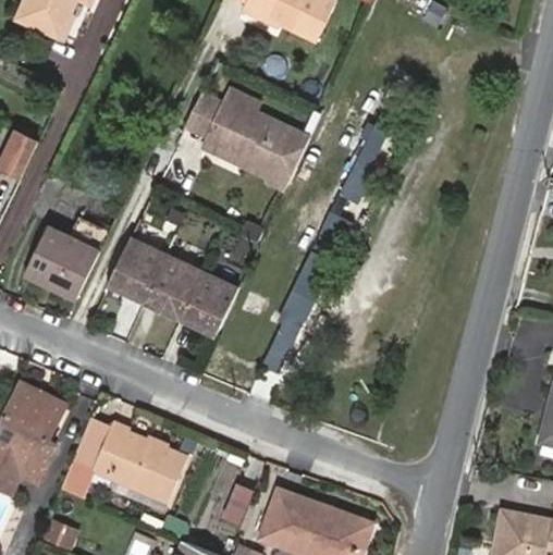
[(32,0),(26,12),(63,31),(78,0),(32,0)]
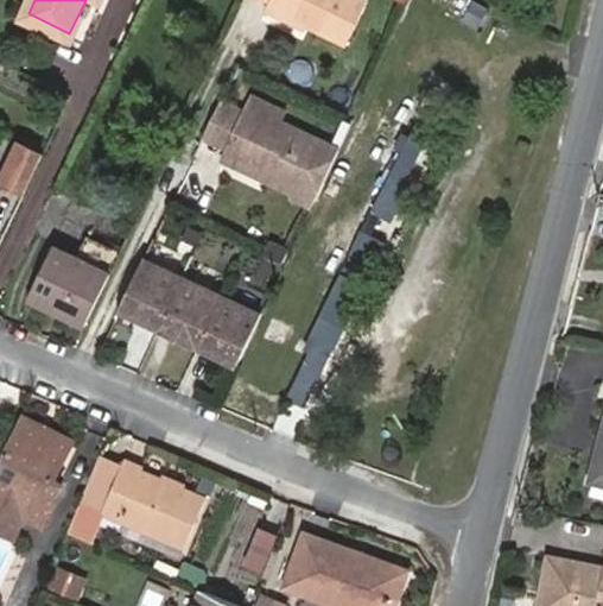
[(256,0),(264,4),(260,11),(304,32),(340,50),(363,0),(256,0)]
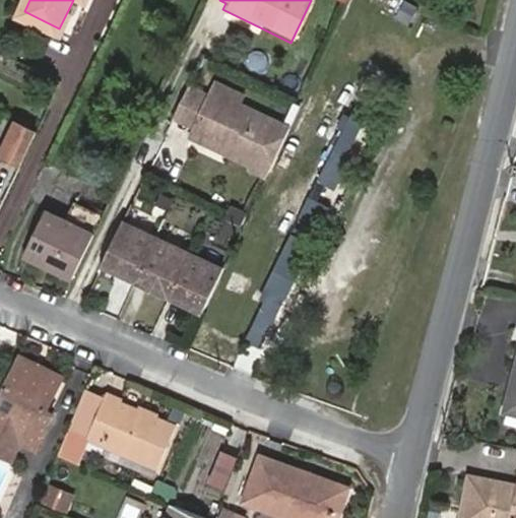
[(390,19),(404,25),(412,8),(399,1),(390,19)]
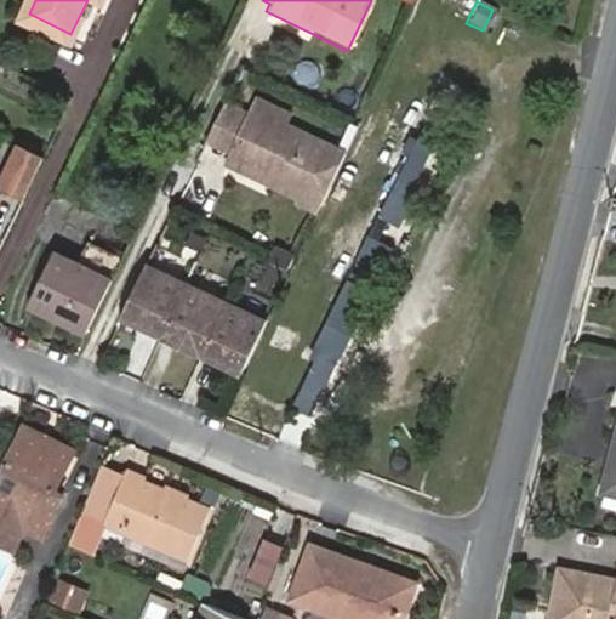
[(307,40),(311,33),(266,11),(262,18),(307,40)]
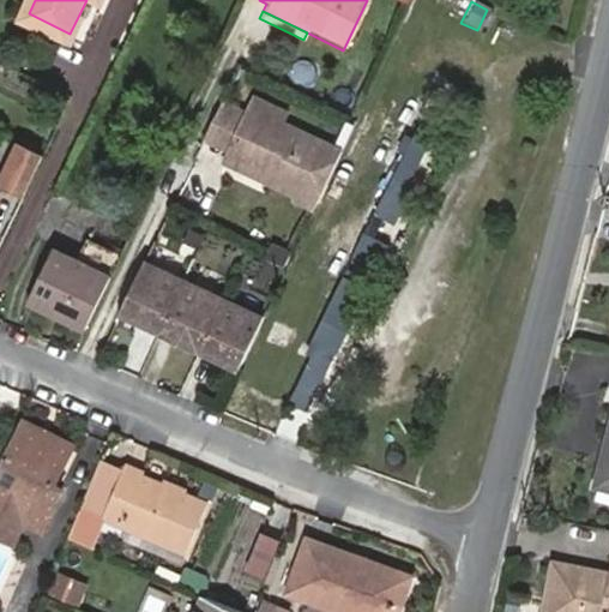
[(291,198),(315,209),(343,150),(287,123),(283,126),(247,108),(227,150),(253,163),(255,159),(272,167),(266,179),(294,192),(291,198)]
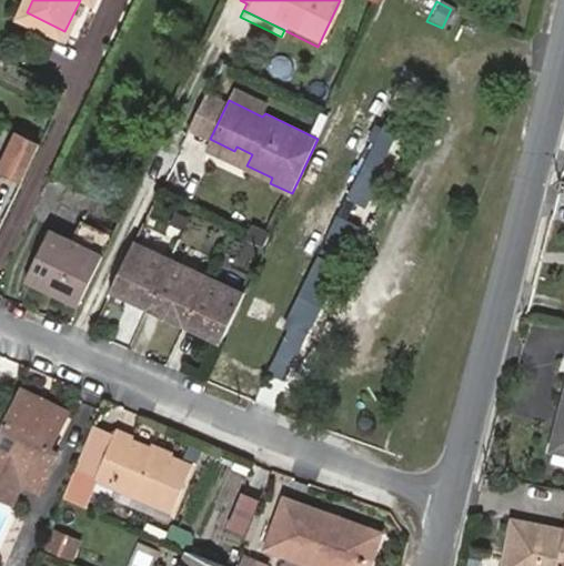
[(0,173),(14,180),(31,144),(9,134),(0,153),(0,173)]
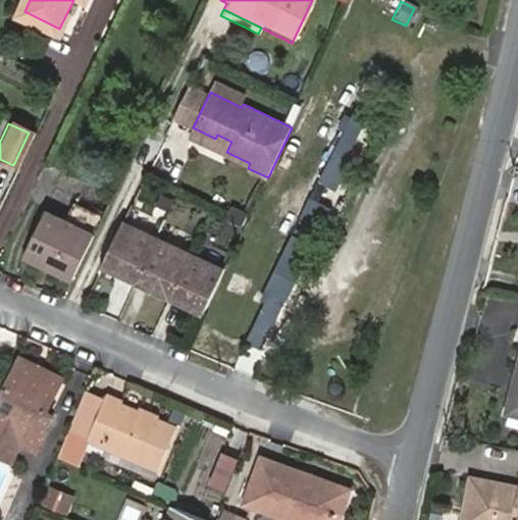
[(94,245),(104,222),(83,212),(72,235),(94,245)]
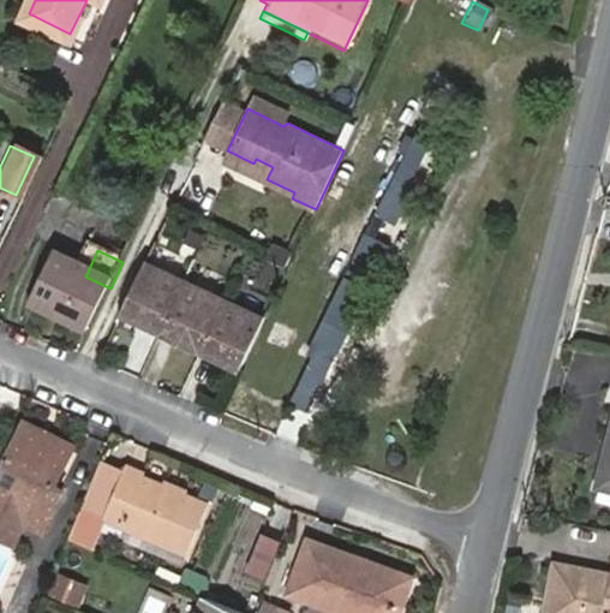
[(87,339),(111,289),(85,277),(45,257),(21,307),(87,339)]
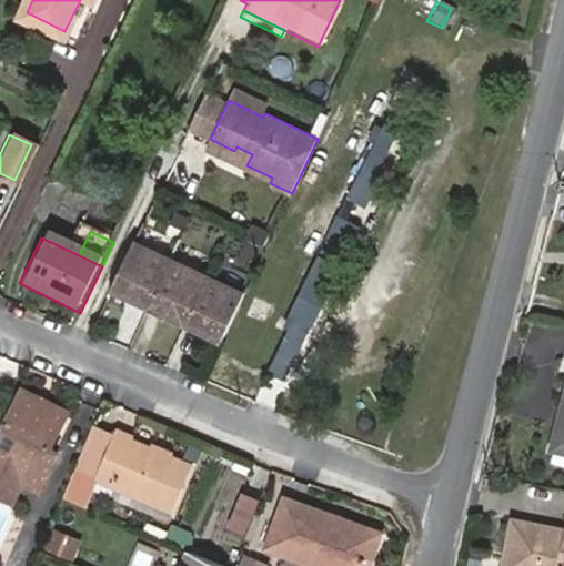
[(245,294),(133,241),(110,289),(222,342),(245,294)]
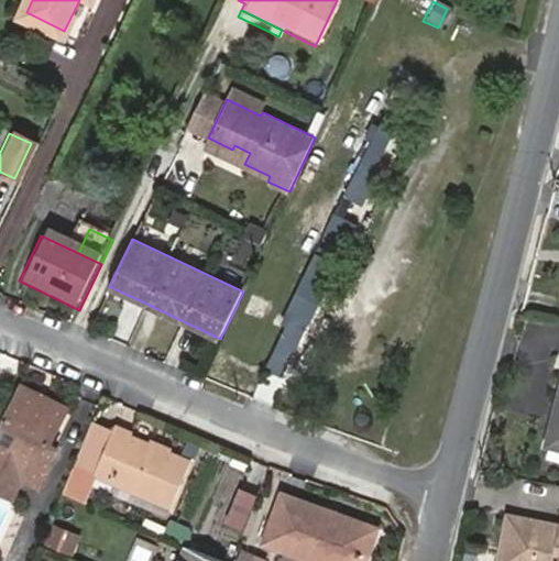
[(283,314),(305,320),(310,301),(289,295),(283,314)]
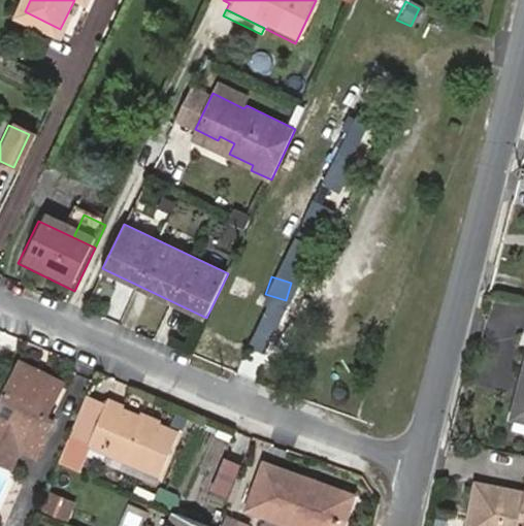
[(261,353),(282,303),(266,297),(244,347),(261,353)]
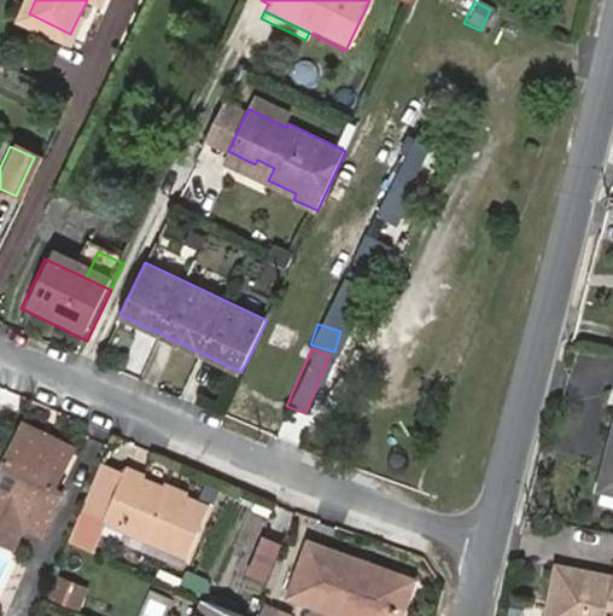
[(33,534),(42,538),(60,498),(53,493),(57,486),(73,453),(42,439),(46,429),(31,423),(0,488),(0,545),(23,556),(33,534)]
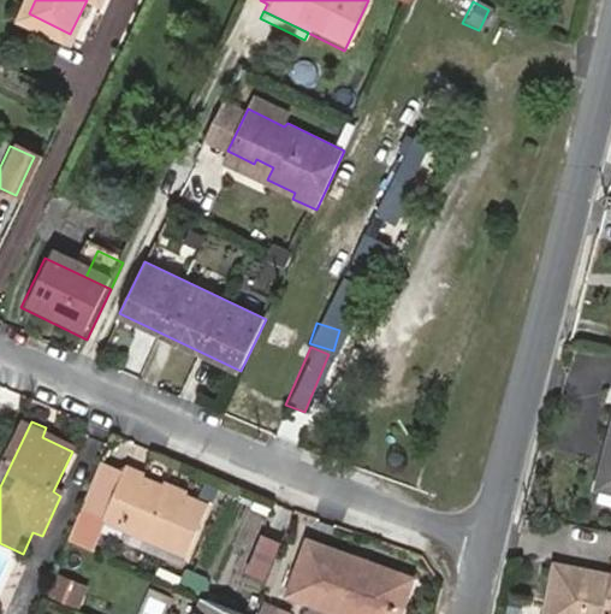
[(610,425),(595,489),(599,490),(610,493),(610,425)]
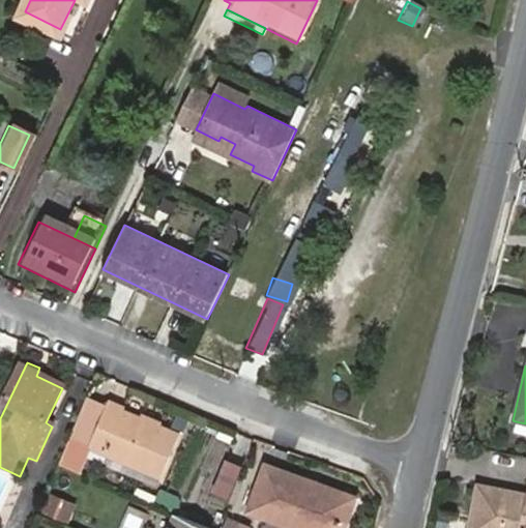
[(66,380),(39,368),(36,376),(62,388),(66,380)]
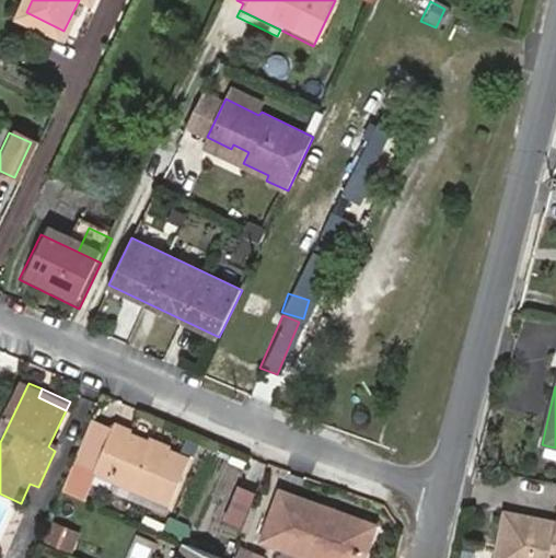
[(112,438),(90,429),(70,475),(94,484),(112,438)]
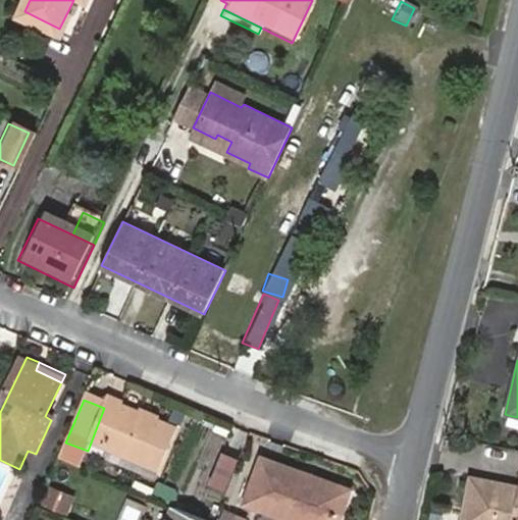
[(175,435),(104,408),(88,451),(160,477),(175,435)]
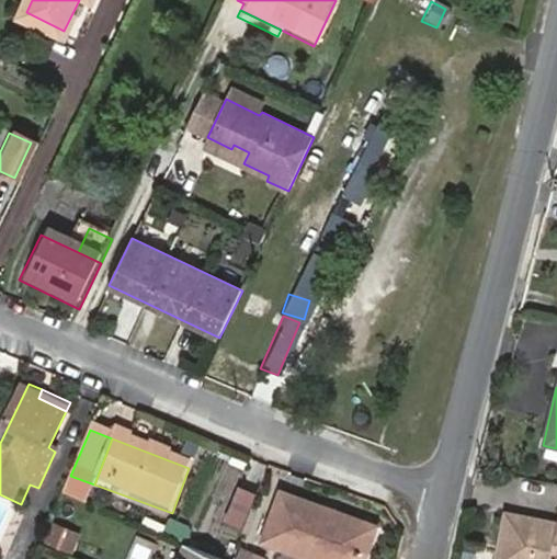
[(48,447),(55,452),(59,444),(52,441),(48,447)]
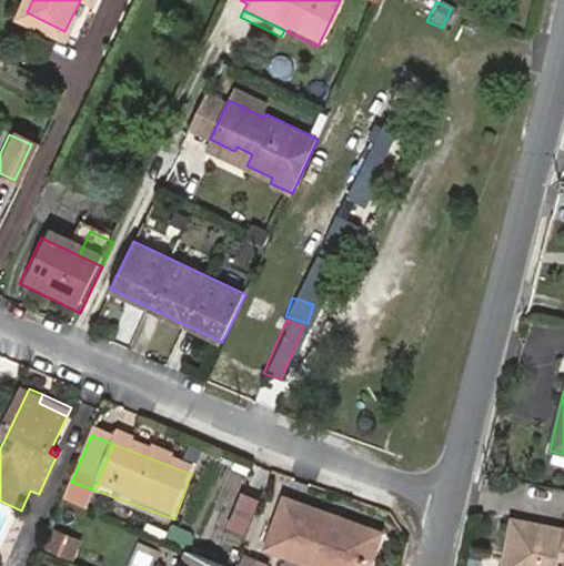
[(563,454),(553,452),(550,464),(563,466),(563,454)]
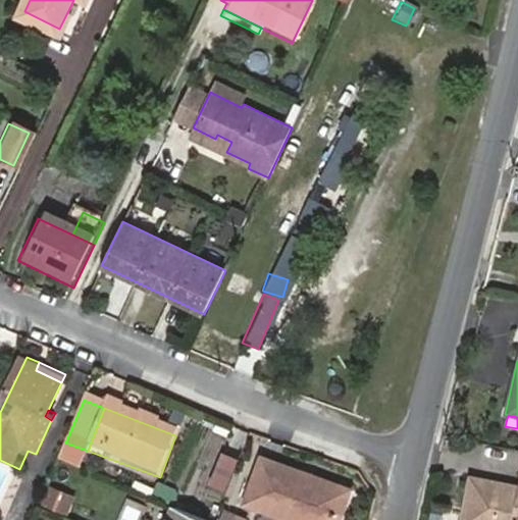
[(178,494),(223,500),(229,448),(202,444),(197,480),(180,478),(178,494)]
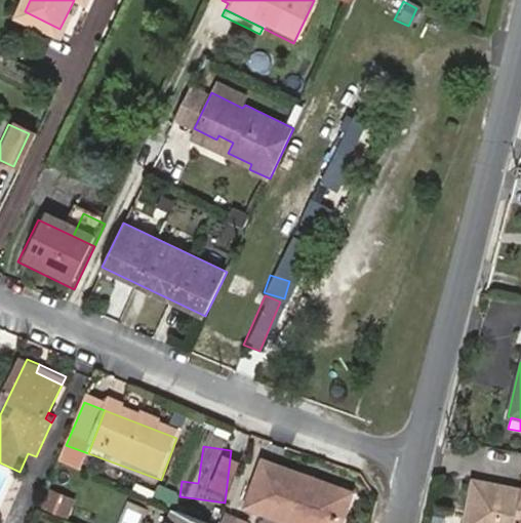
[(335,522),(346,496),(264,468),(248,515),(272,522),(295,522),(297,520),(306,522),(335,522)]
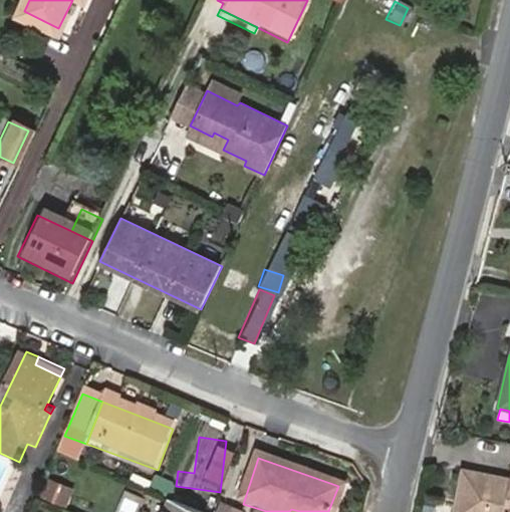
[(509,511),(509,465),(505,465),(501,482),(475,476),(467,511),(509,511)]
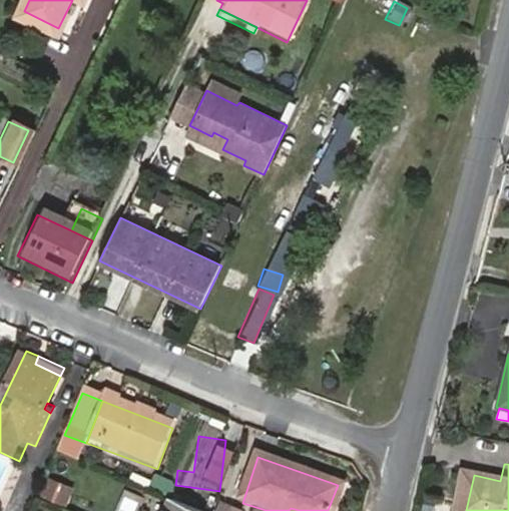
[(149,475),(147,487),(168,491),(170,480),(149,475)]
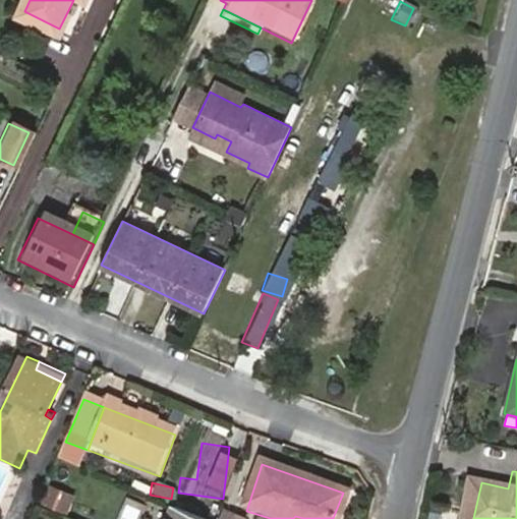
[(63,496),(46,488),(39,507),(56,514),(63,496)]
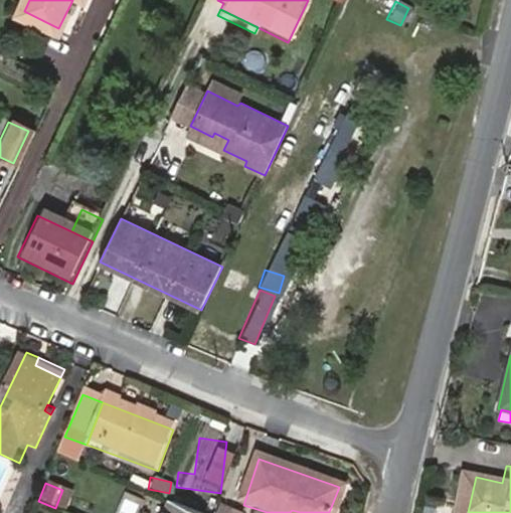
[(342,512),(351,491),(339,487),(329,512),(300,512),(292,510),(290,512),(342,512)]
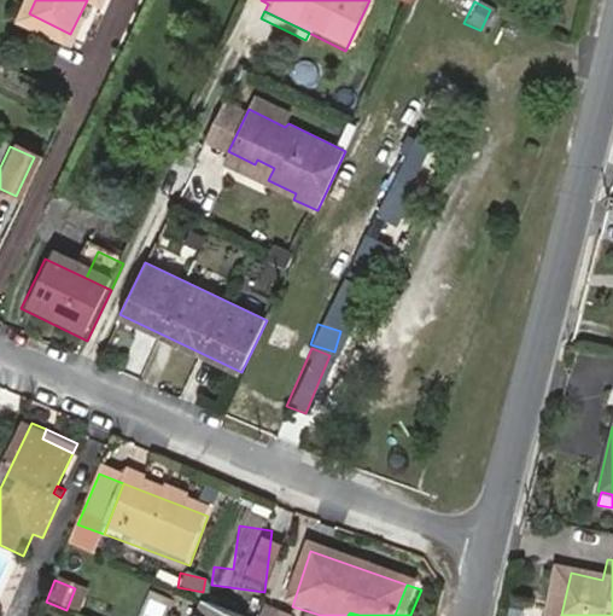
[(156,615),(161,606),(145,600),(138,615),(156,615)]
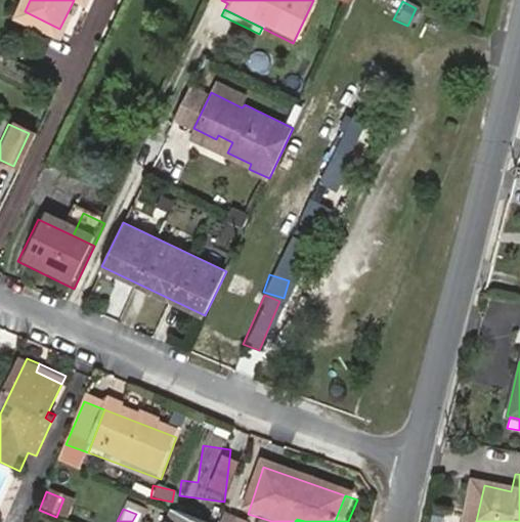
[(193,521),(172,513),(168,521),(193,521)]
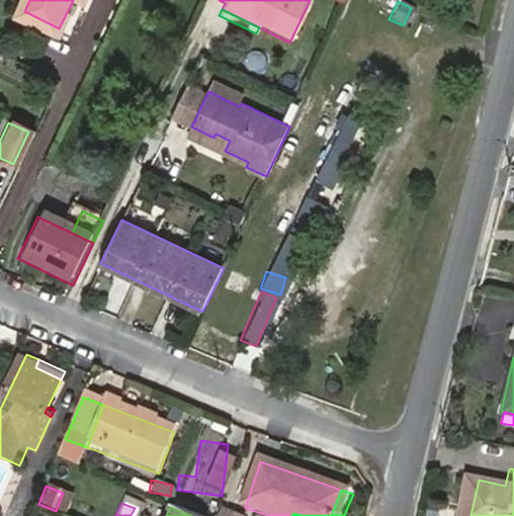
[(240,515),(241,514),(220,507),(217,515),(240,515)]
